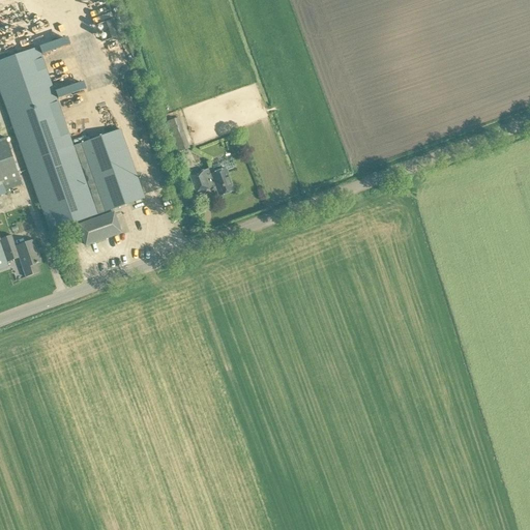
[(111,39),(120,36),(114,20),(106,23),(111,39)]
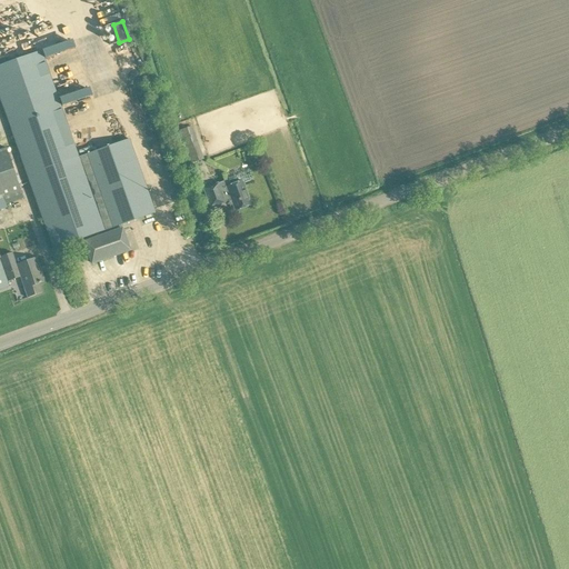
[(51,47),(45,49),(47,57),(77,47),(72,32),(49,41),(51,47)]
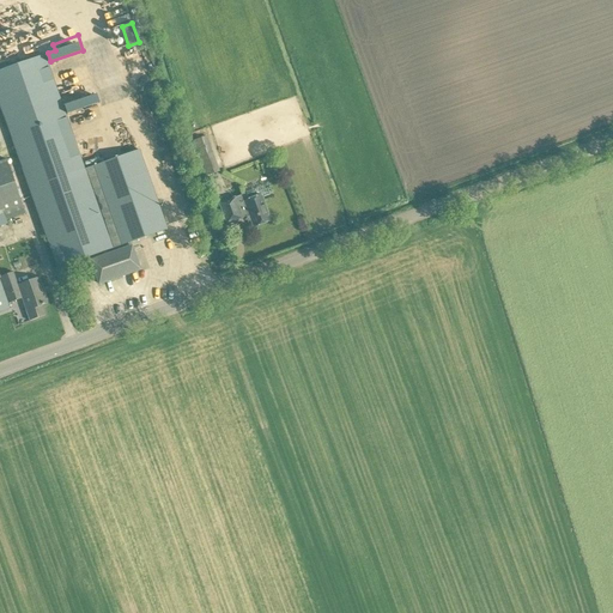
[(85,170),(44,56),(0,71),(0,105),(22,168),(58,268),(90,256),(99,284),(140,269),(131,242),(168,229),(139,150),(85,170)]
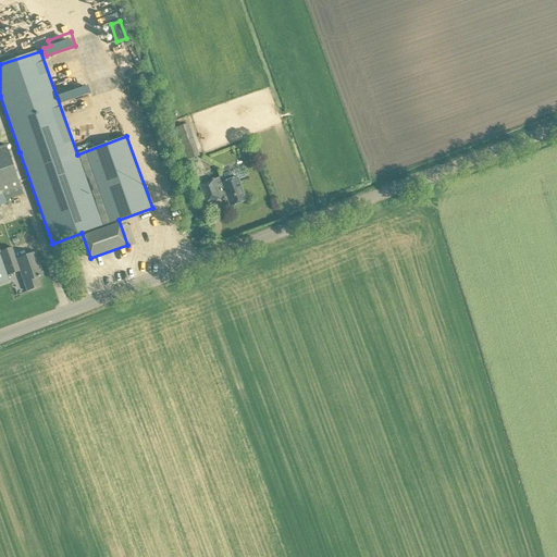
[(186,160),(198,156),(187,124),(174,130),(180,145),(176,146),(182,160),(185,158),(186,160)]
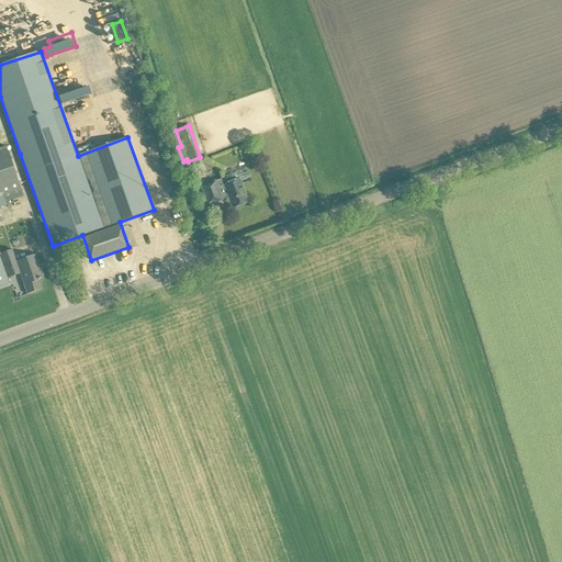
[(6,202),(23,195),(6,146),(0,148),(0,197),(3,195),(6,202)]
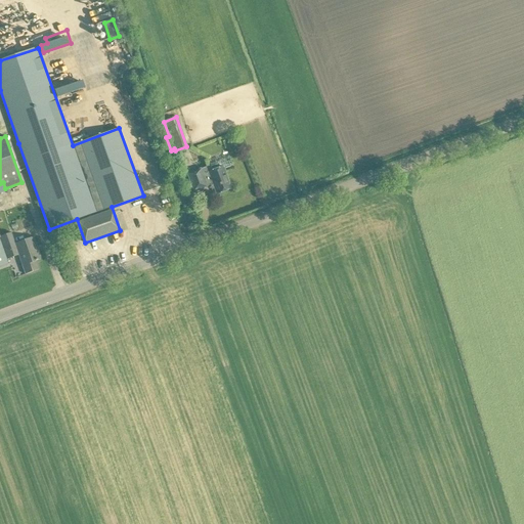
[(231,189),(224,169),(232,166),(229,157),(208,165),(209,167),(187,175),(192,189),(212,183),(216,195),(231,189)]
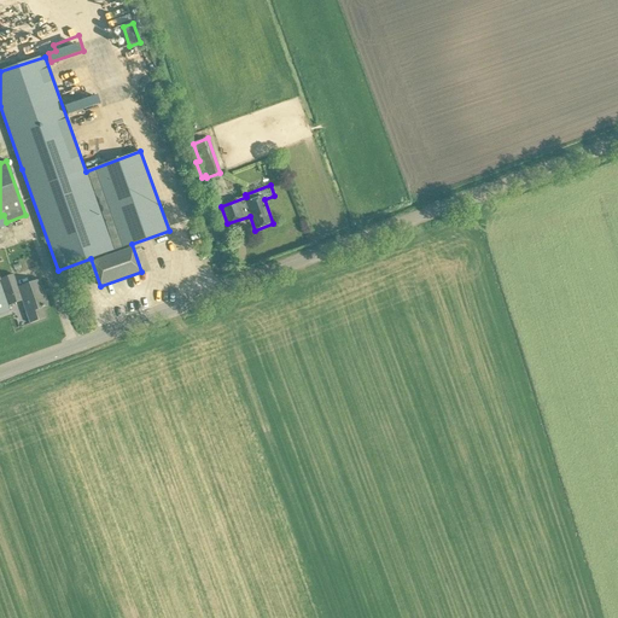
[(222,239),(217,226),(205,229),(210,243),(222,239)]
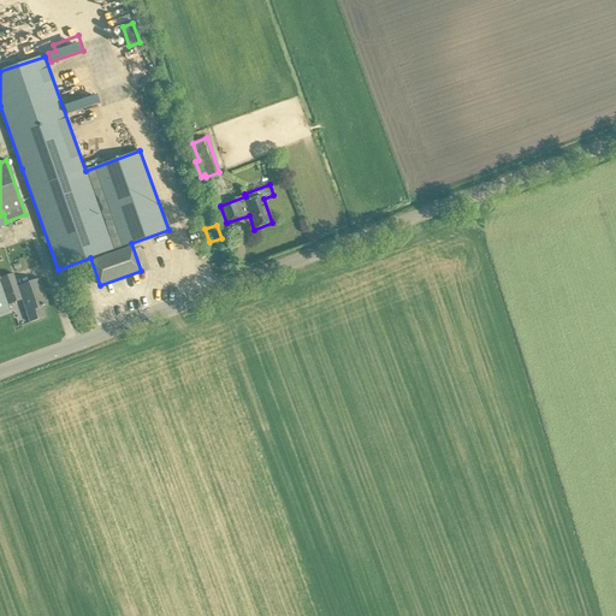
[(0,314),(11,312),(9,304),(22,300),(29,323),(46,318),(42,307),(48,306),(40,279),(18,286),(13,274),(0,278),(0,314)]
